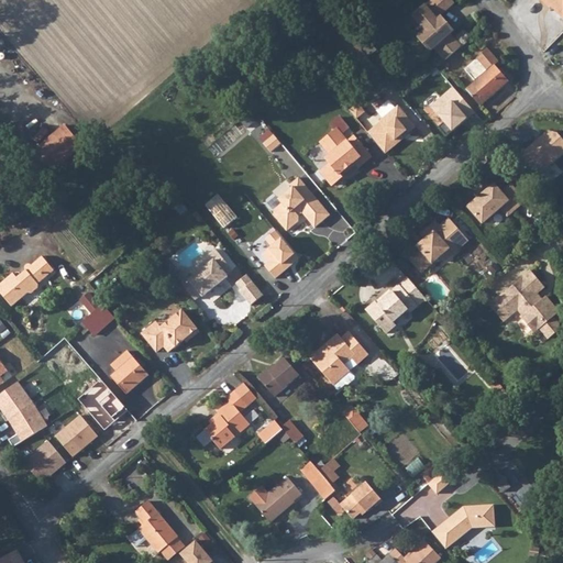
[(441,0),(432,0),(415,15),(427,30),(419,36),(431,51),(434,47),(445,59),(462,46),(452,33),(449,30),(452,28),(445,20),(442,23),(439,19),(438,18),(449,8),(441,0)]
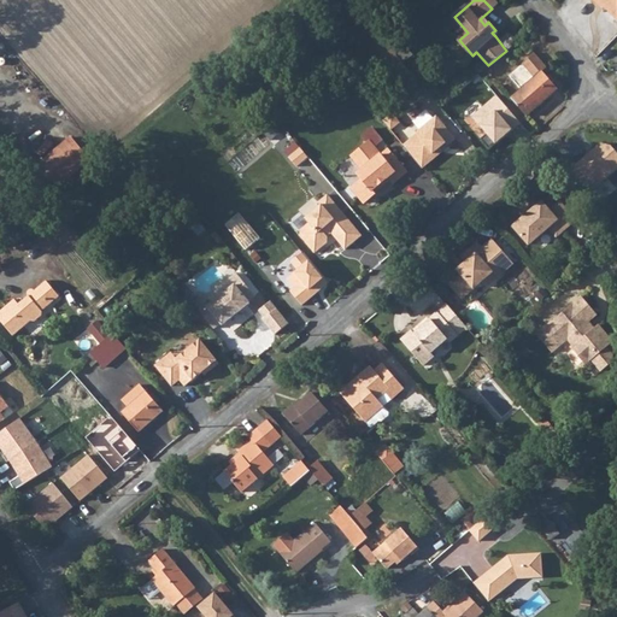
[(616,0),(594,0),(598,3),(599,1),(616,18),(616,0)]
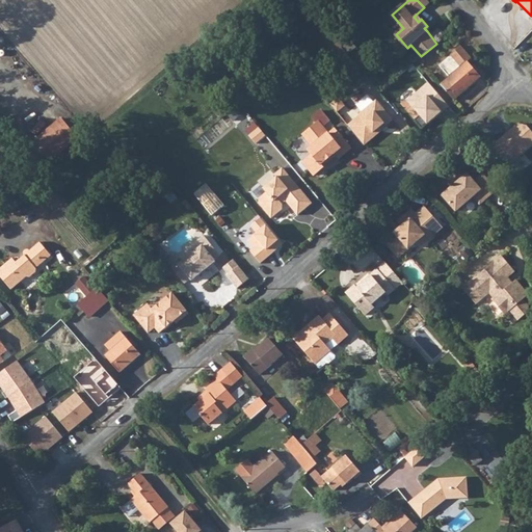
[(452,20),(442,29),(446,33),(456,24),(452,20)]
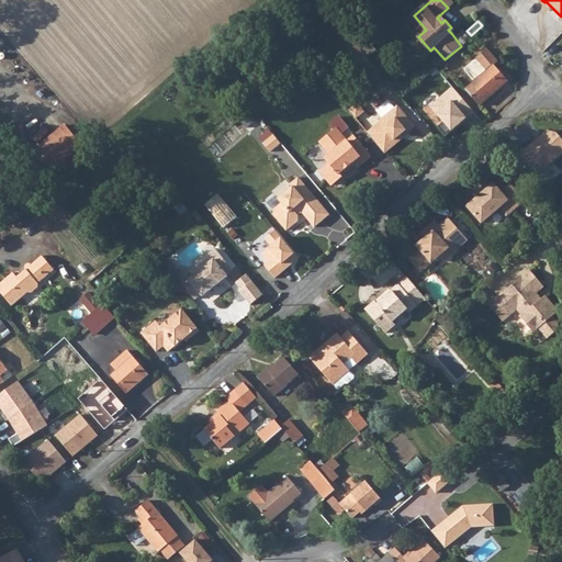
[(482,25),(471,35),(482,48),(493,38),(482,25)]
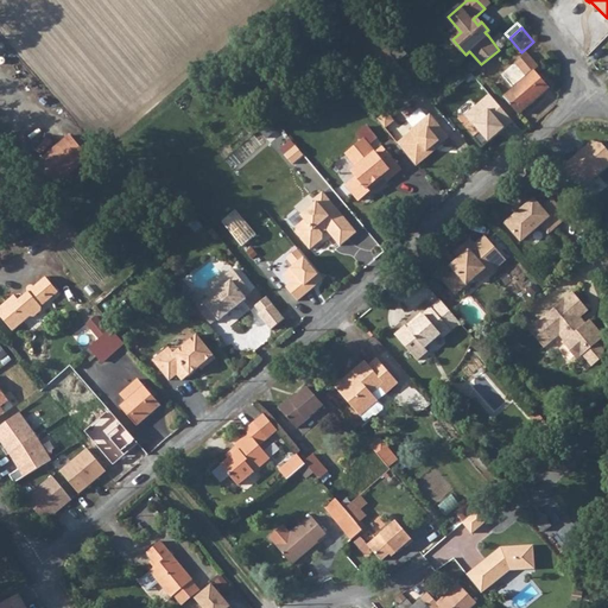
[(527,76),(504,96),(519,114),(550,87),(544,81),(546,78),(542,74),(539,75),(534,69),(539,65),(527,51),(514,62),(527,76)]
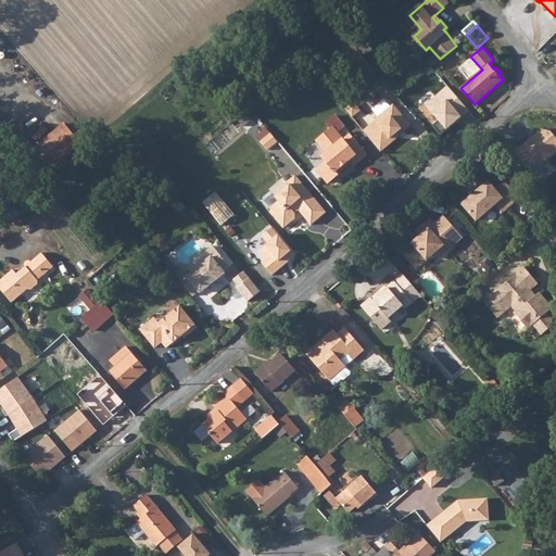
[(418,78),(411,85),(416,91),(424,85),(418,78)]
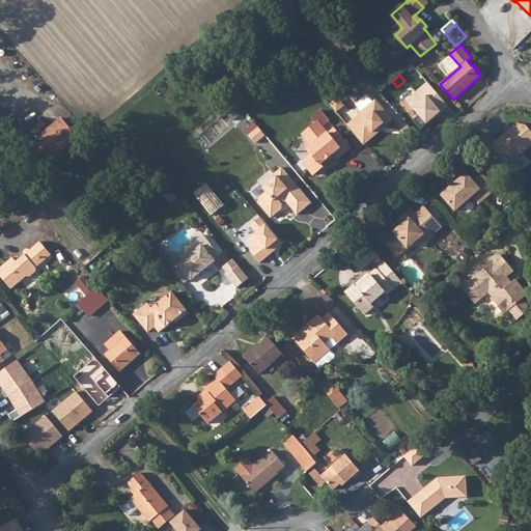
[(338,98),(330,104),(336,112),(344,106),(338,98)]
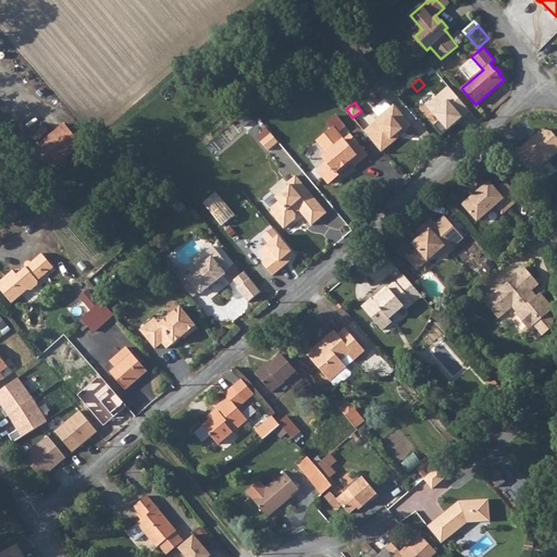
[(376,121),(364,132),(382,152),(400,137),(397,134),(403,130),(405,132),(411,126),(395,104),(375,120),(376,121)]
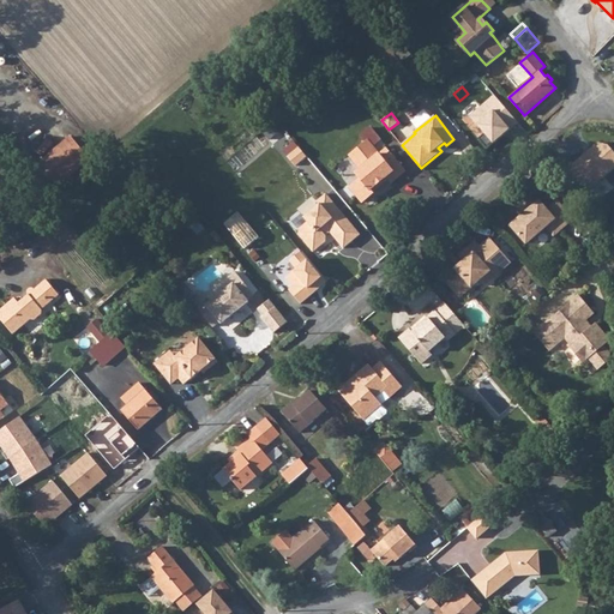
[(71,137),(30,172),(49,194),(91,160),(71,137)]
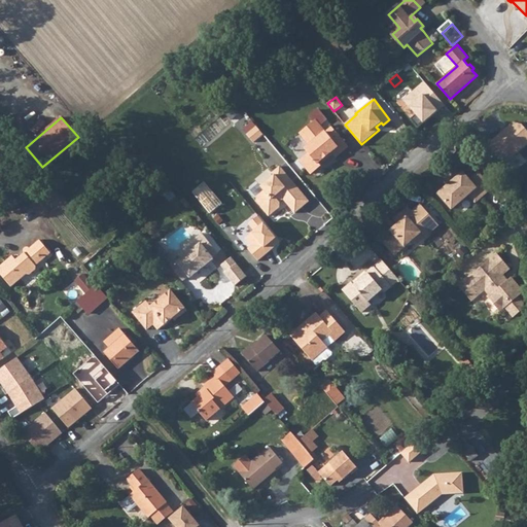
[(316,120),(301,133),(310,144),(309,145),(308,151),(310,153),(301,161),(311,173),(320,166),(320,165),(318,163),(321,160),(323,162),(332,153),(336,157),(349,147),(337,132),(329,137),(325,132),(316,120)]
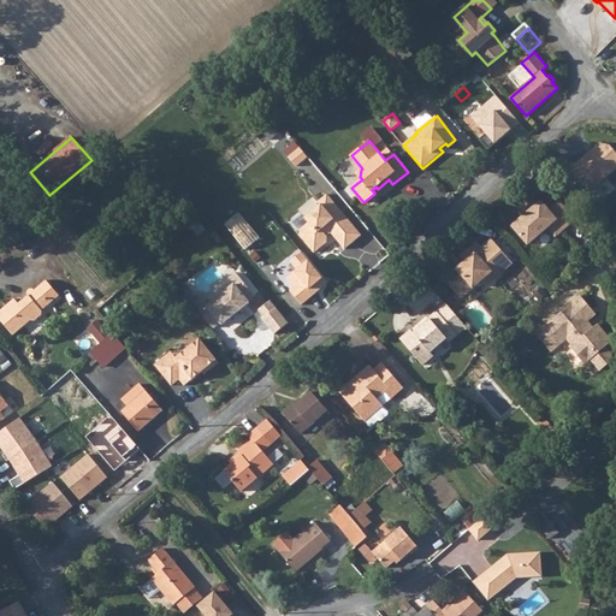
[(598,141),(573,164),(592,187),(615,165),(615,152),(609,144),(598,141)]
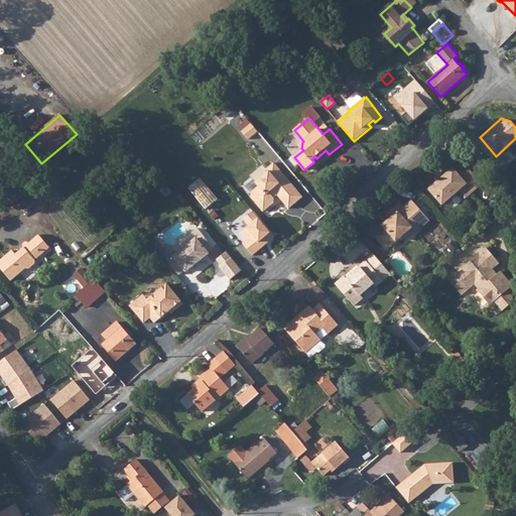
[(248,139),(258,131),(251,124),(242,132),(248,139)]
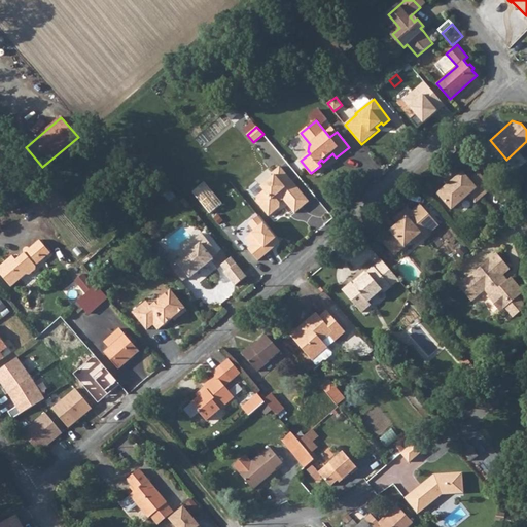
[(325,132),(329,137),(337,132),(331,127),(325,132)]
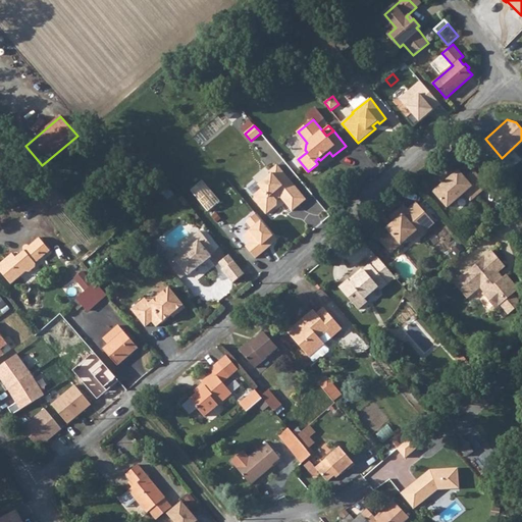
[(293,211),(307,199),(277,164),(270,171),(272,173),(259,185),(262,189),(255,195),(255,199),(267,214),(277,205),(277,200),(281,197),(293,211)]
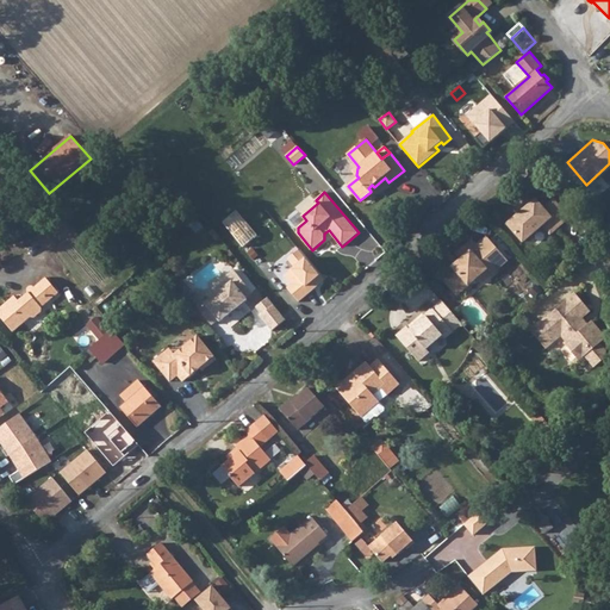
[(535,198),(508,223),(523,241),(542,223),(551,231),(568,216),(553,198),(543,206),(535,198)]
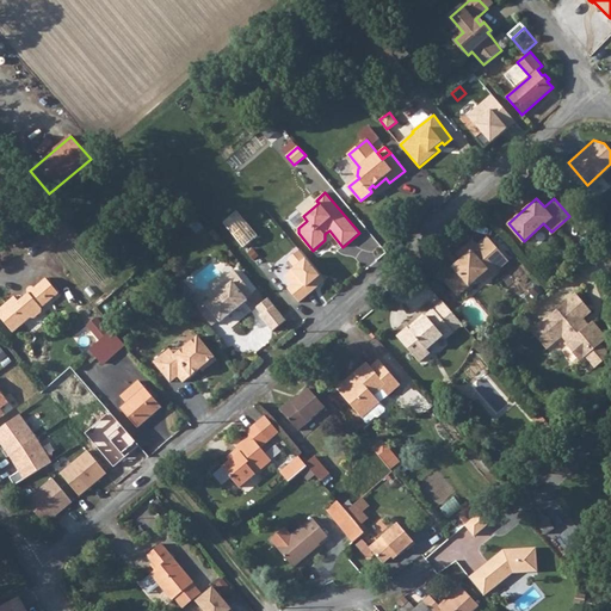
[(456,267),(444,278),(458,294),(476,277),(487,278),(487,267),(493,263),(498,267),(508,259),(487,235),(477,245),(471,239),(457,253),(462,258),(463,260),(456,267)]
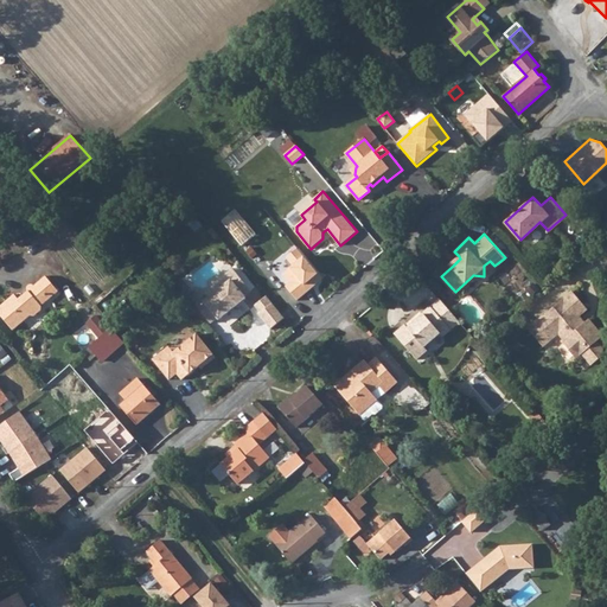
[(319,273),(298,248),(286,257),(293,264),(282,274),(289,282),(286,286),(298,299),(313,286),(308,281),(319,273)]
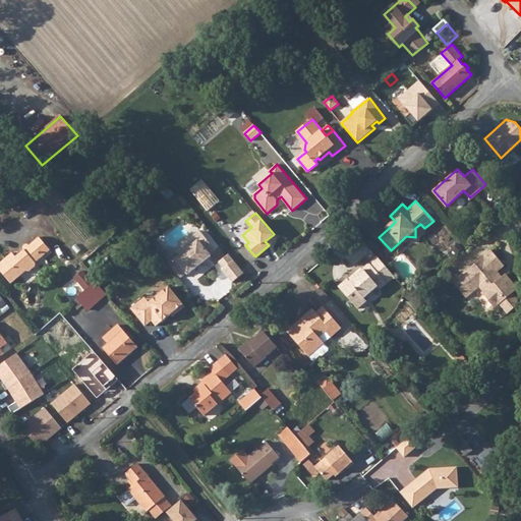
[(420,224),(415,228),(415,237),(424,228),(420,224)]
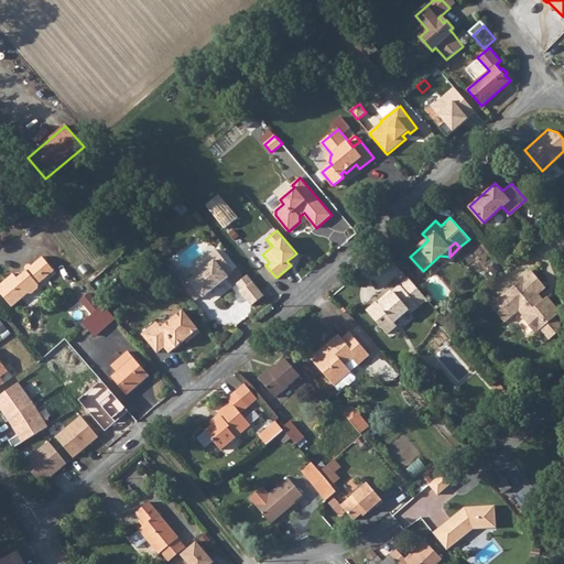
[(180,280),(196,300),(202,294),(204,296),(228,277),(227,274),(232,270),(216,249),(209,255),(214,260),(191,279),(186,274),(180,280)]
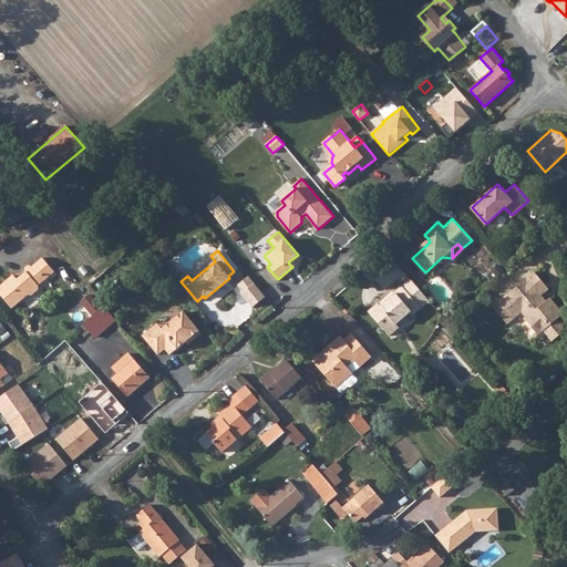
[(298,255),(288,263),(292,267),(301,259),(298,255)]
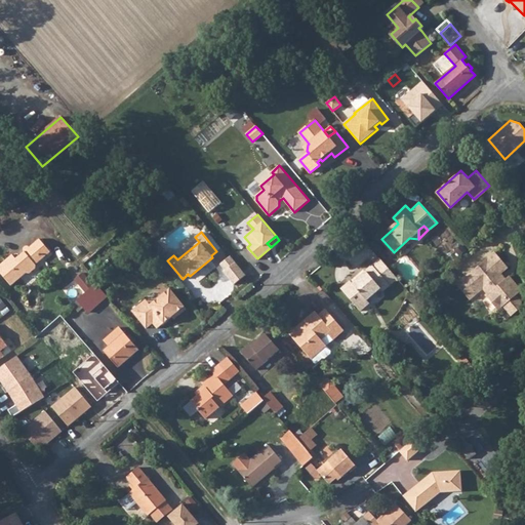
[(36,265),(51,251),(40,238),(30,247),(29,246),(27,245),(26,246),(25,246),(25,247),(24,247),(24,248),(24,250),(25,251),(16,258),(12,254),(0,265),(0,271),(11,285),(27,273),(30,273),(36,268),(36,265)]
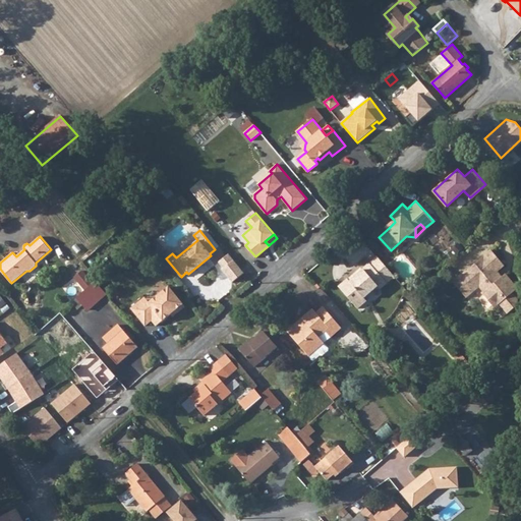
[(491,249),(459,277),(472,292),(479,285),(484,291),(482,293),(495,307),(500,303),(508,312),(517,305),(517,299),(512,293),(515,291),(515,286),(505,274),(500,279),(496,275),(499,272),(497,271),(504,265),(491,249)]
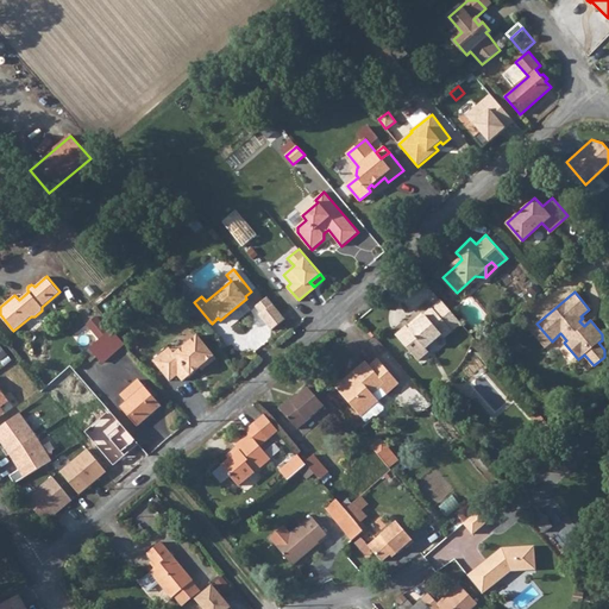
[(284,319),(267,296),(255,306),(261,313),(259,314),(271,330),(284,319)]
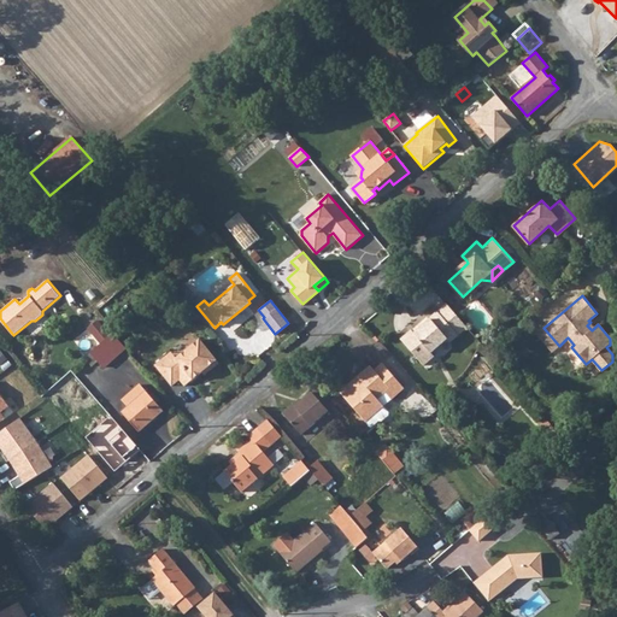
[(458,335),(468,328),(447,304),(438,311),(458,335)]
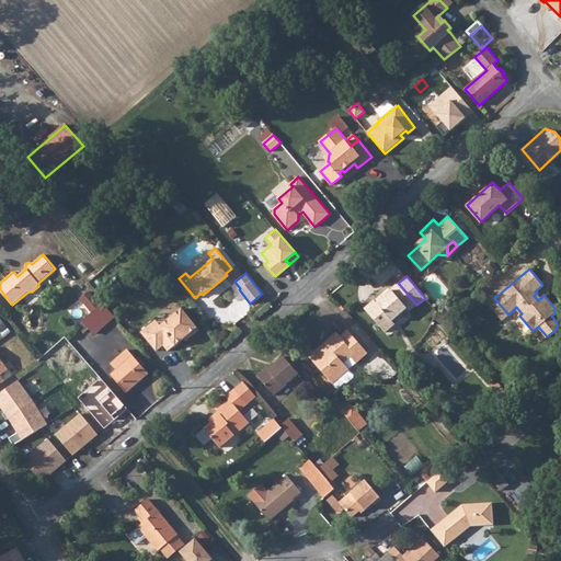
[(407,308),(410,311),(416,305),(398,283),(390,290),(391,292),(377,304),(375,300),(365,308),(386,332),(396,324),(392,321),(407,308)]
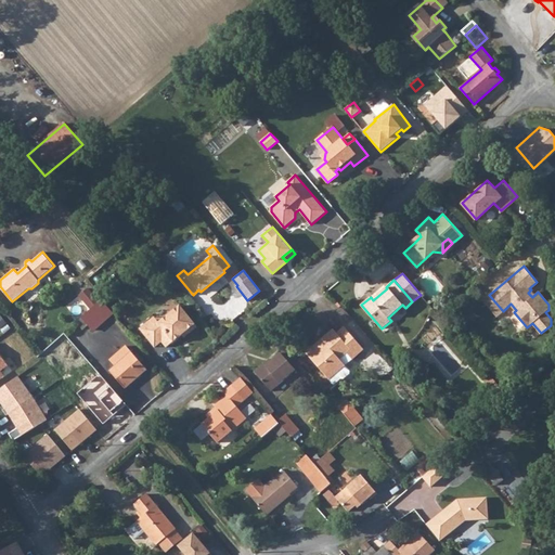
[(481,298),(497,315),(503,311),(489,295),(488,293),(481,298)]
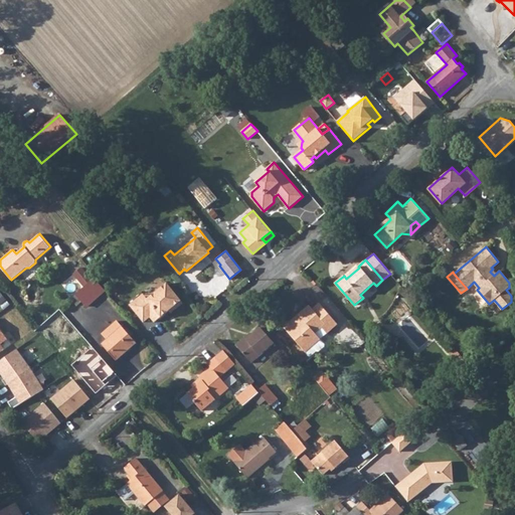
[(94,278),(75,295),(81,302),(86,307),(105,289),(94,278)]
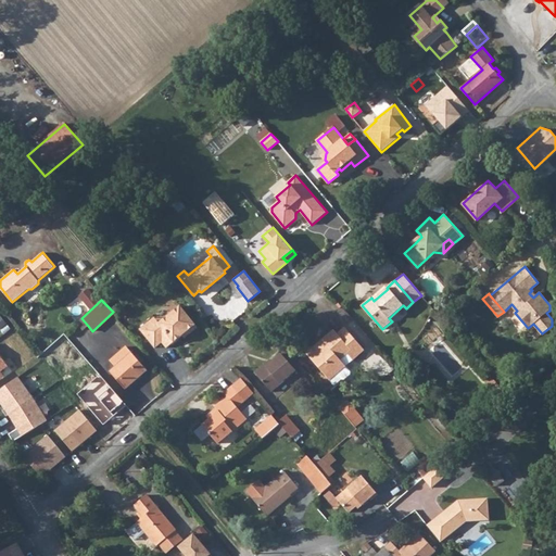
[(147,323),(140,329),(154,348),(162,342),(166,348),(182,336),(187,331),(189,333),(198,327),(180,305),(159,323),(156,319),(149,326),(147,323)]
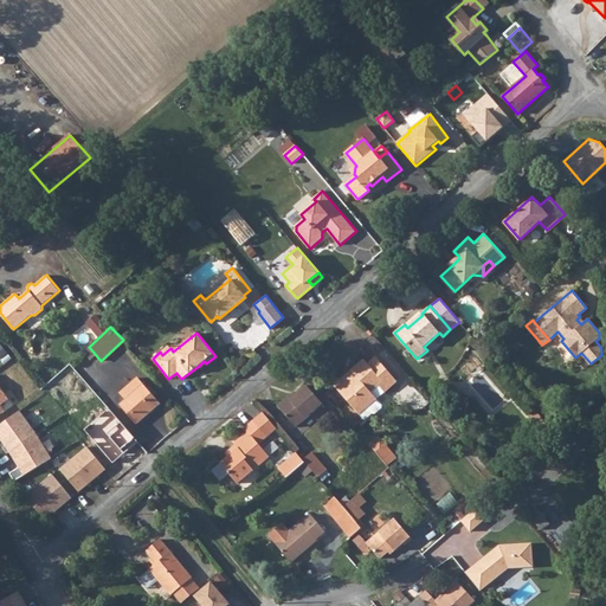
[(83,352),(90,360),(96,355),(89,347),(83,352)]
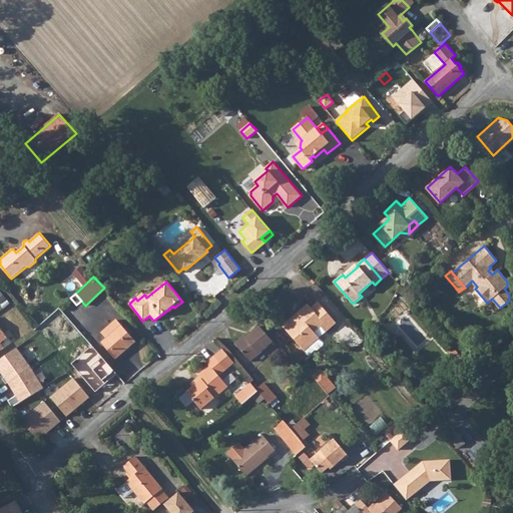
[(300,316),(286,329),(309,356),(315,350),(319,350),(324,346),(324,343),(320,338),(315,332),(321,327),(326,332),(337,323),(319,302),(312,308),(309,304),(298,313),(300,316)]
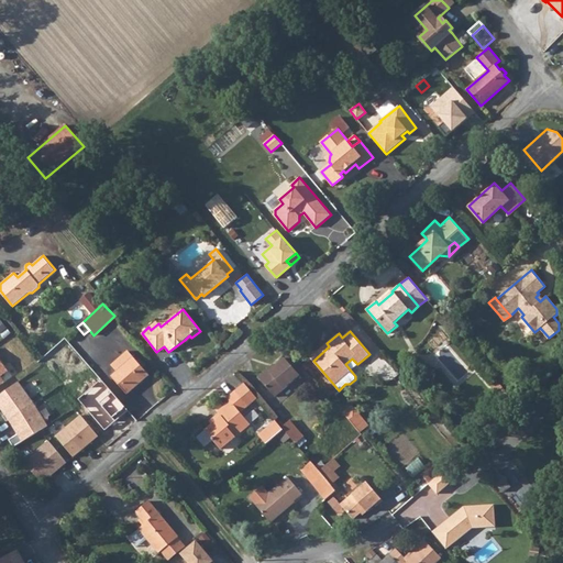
[(313,361),(329,346),(327,343),(310,357),(313,361)]
